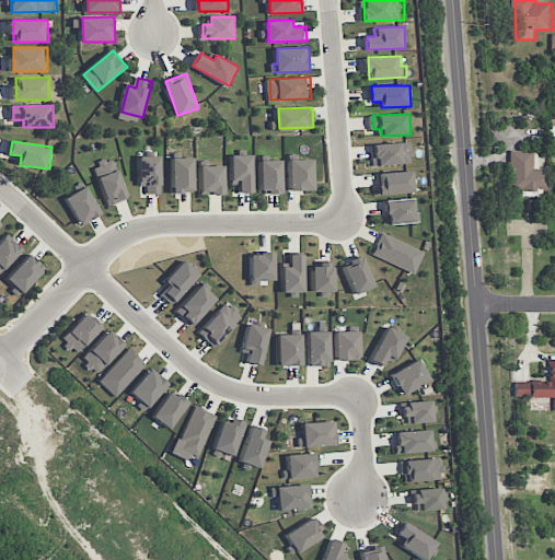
[(376,165),(417,163),(416,142),(374,143),(376,165)]
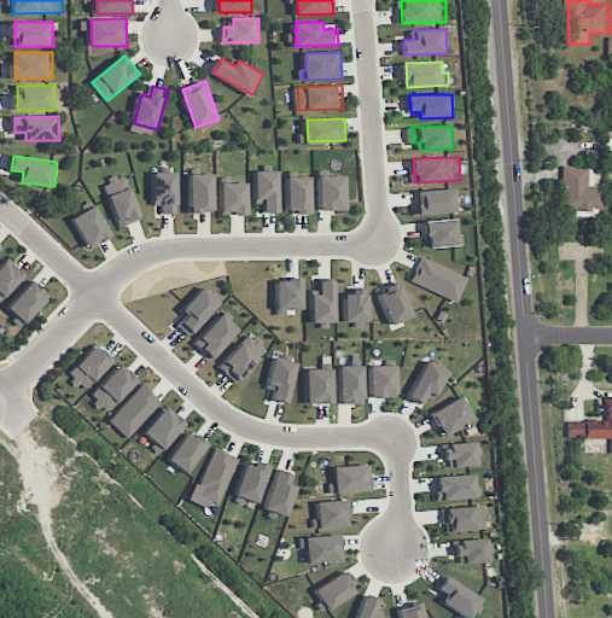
[(599,167),(567,167),(567,210),(608,210),(608,186),(599,186),(599,167)]
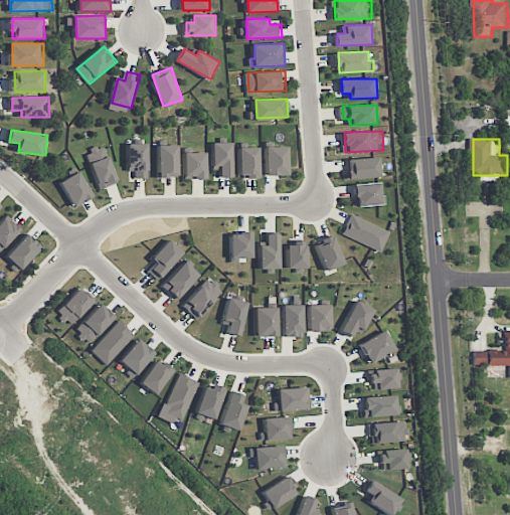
[(235,177),(234,142),(214,143),(215,169),(222,169),(222,177),(235,177)]
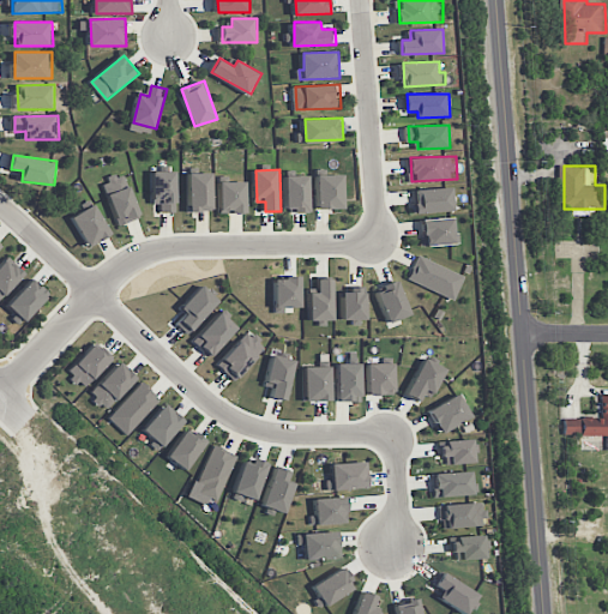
[(180,212),(179,170),(155,172),(156,204),(164,204),(164,212),(180,212)]
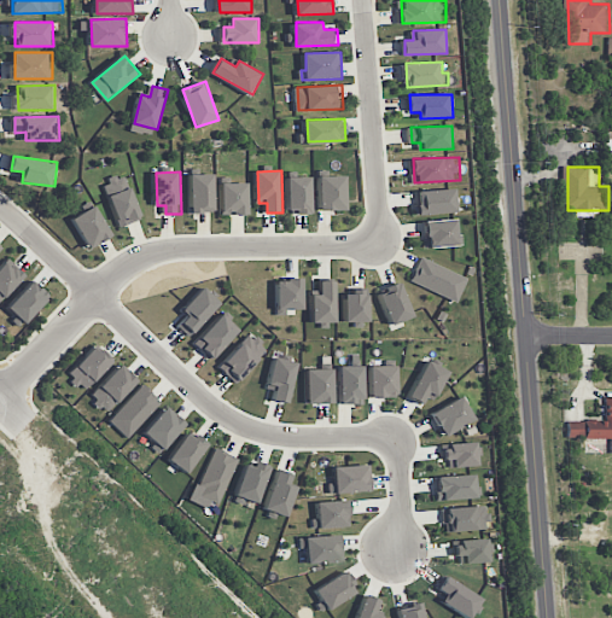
[(145,219),(128,174),(106,184),(123,227),(145,219)]
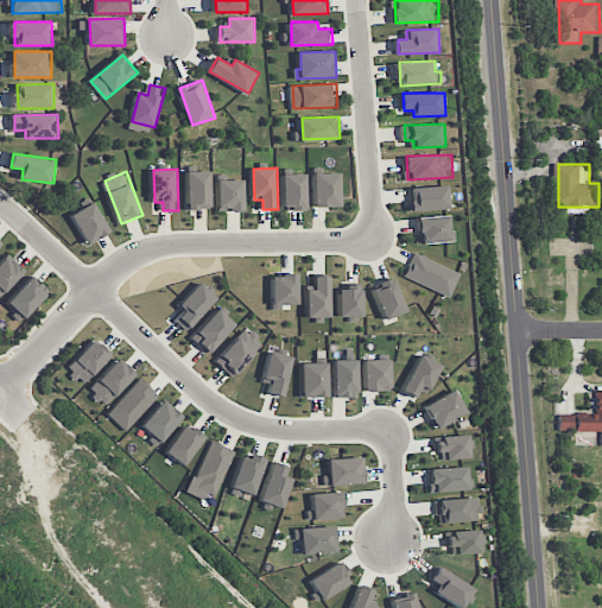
[(213,171),(189,171),(190,209),(214,209),(213,171)]
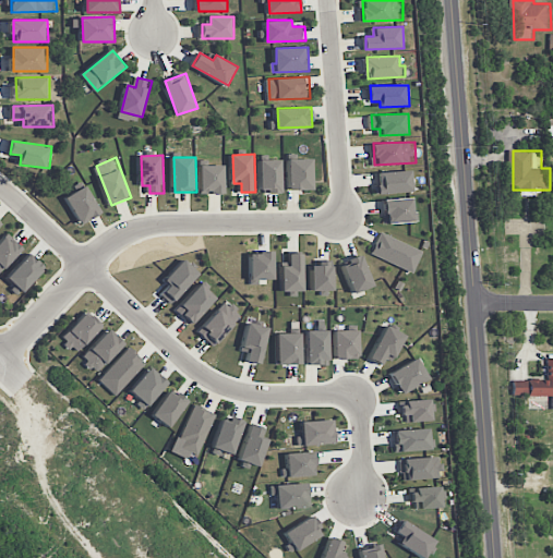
[(291,190),(315,190),(314,158),(290,159),(291,190)]
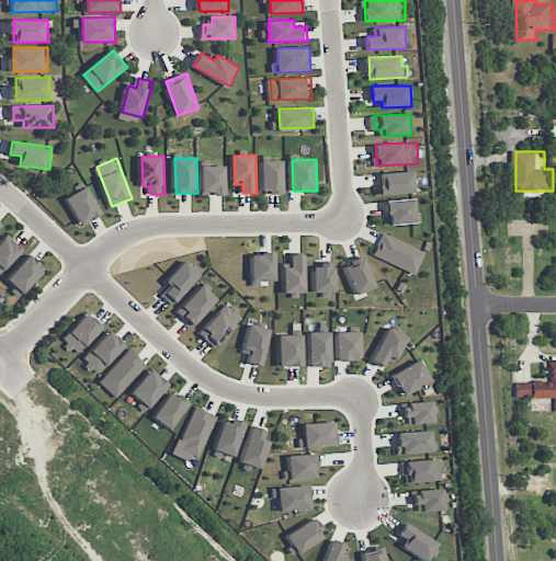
[(263,160),(264,194),(285,193),(285,160),(263,160)]
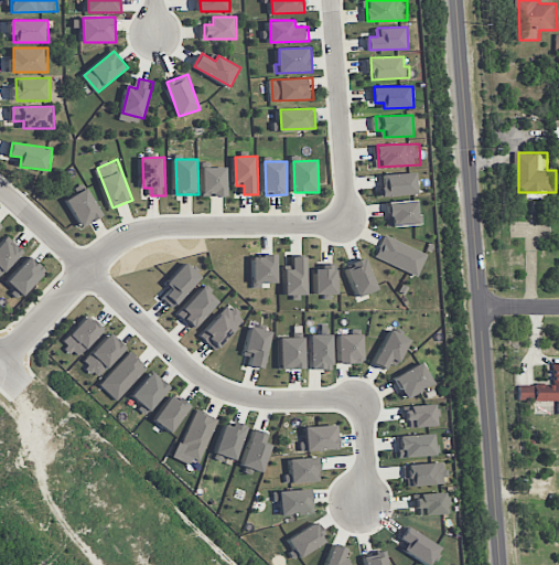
[(228,167),(205,167),(205,196),(229,195),(228,167)]
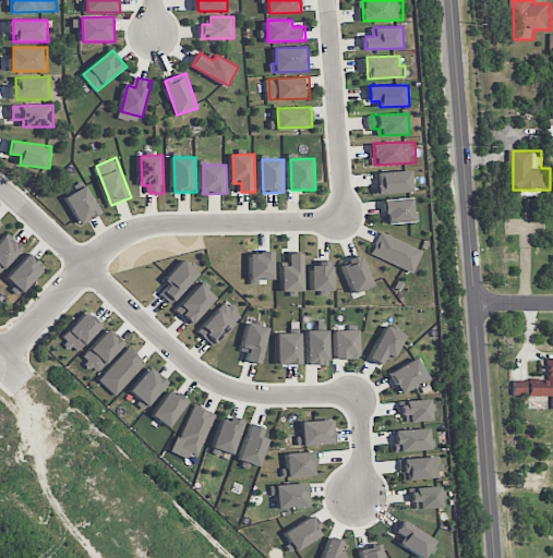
[(415,170),(380,171),(380,193),(415,192),(415,170)]
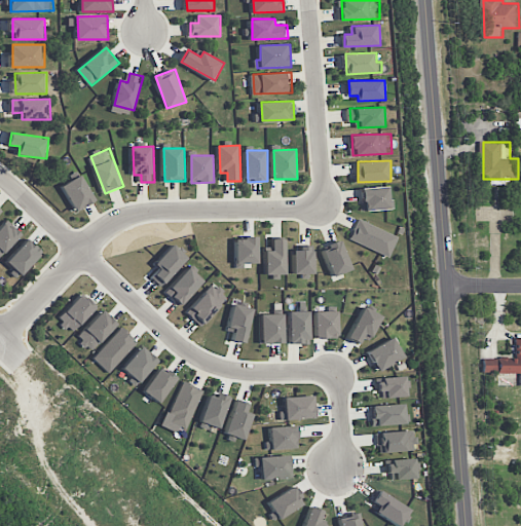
[(97,201),(84,175),(65,184),(76,211),(97,201)]
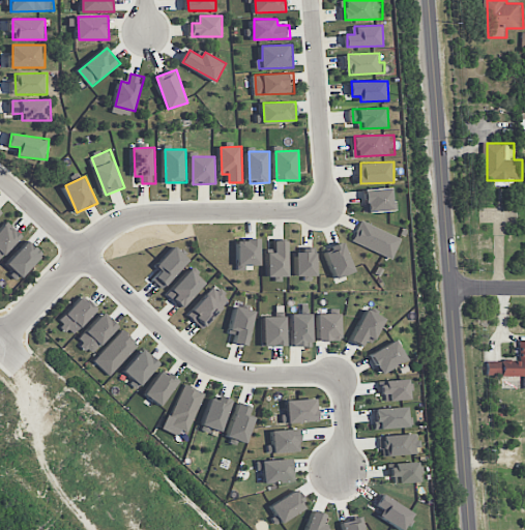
[(368,211),(400,210),(400,203),(395,203),(395,188),(367,189),(368,211)]
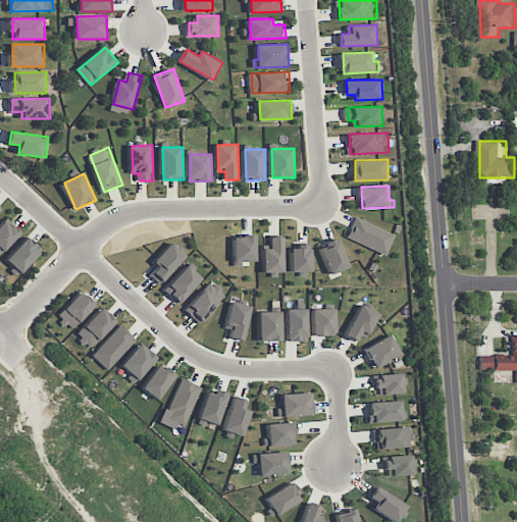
[(350,238),(389,255),(398,235),(359,217),(350,238)]
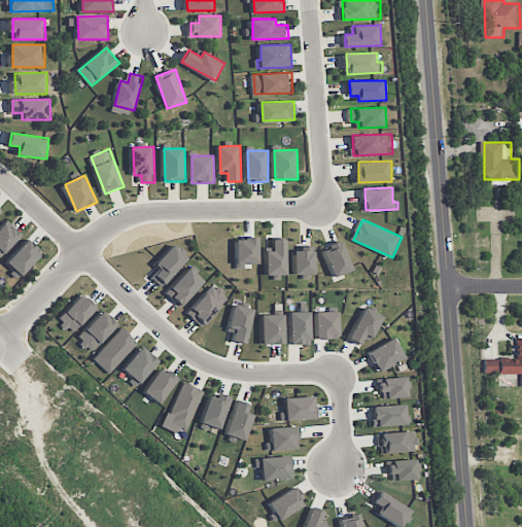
[(0,260),(24,235),(9,220),(0,230),(0,260)]
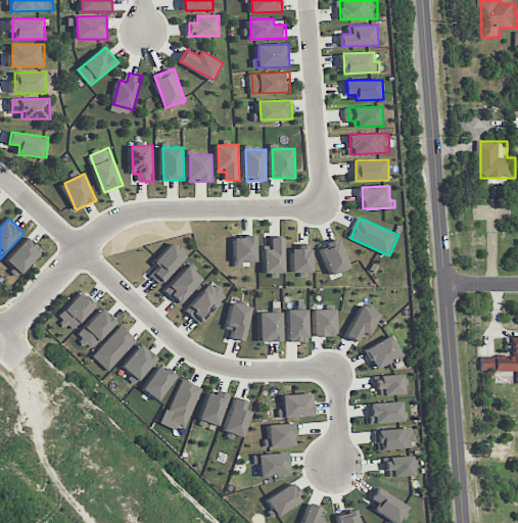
[(259,236),(236,236),(237,263),(260,262),(259,236)]
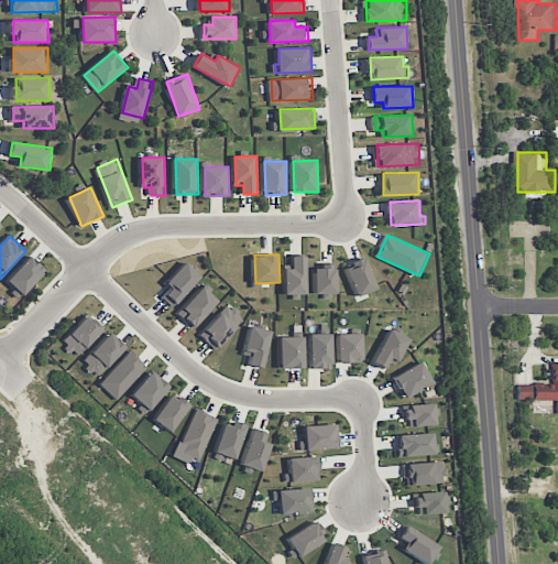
[(48,271),(34,256),(8,281),(22,296),(48,271)]
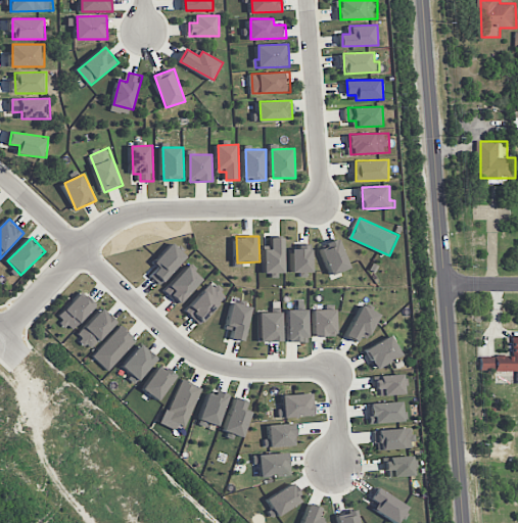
[(267,273),(286,273),(286,237),(273,238),(273,249),(266,249),(267,273)]
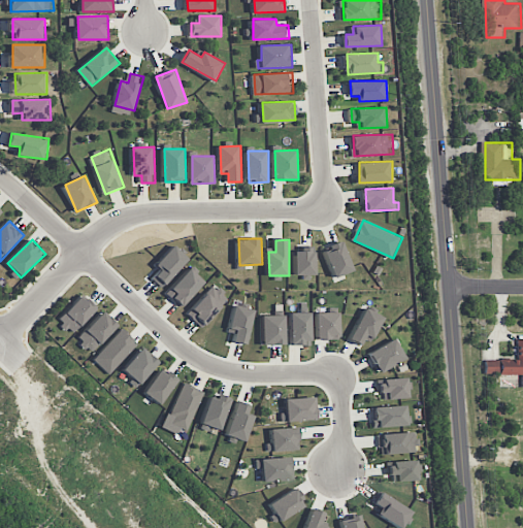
[(336,277),(355,270),(344,240),(325,248),(336,277)]
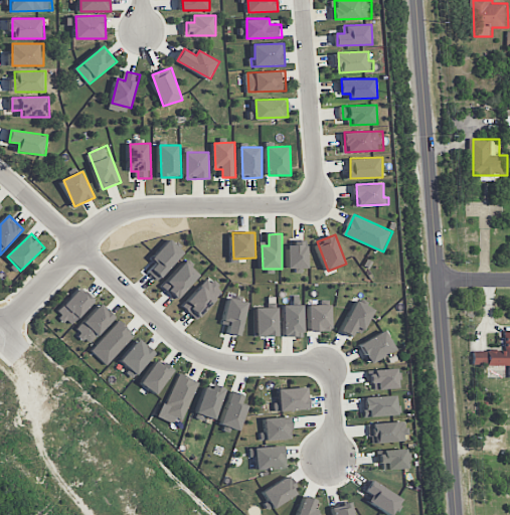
[(186,252),(172,238),(153,259),(158,264),(151,272),(160,280),(186,252)]
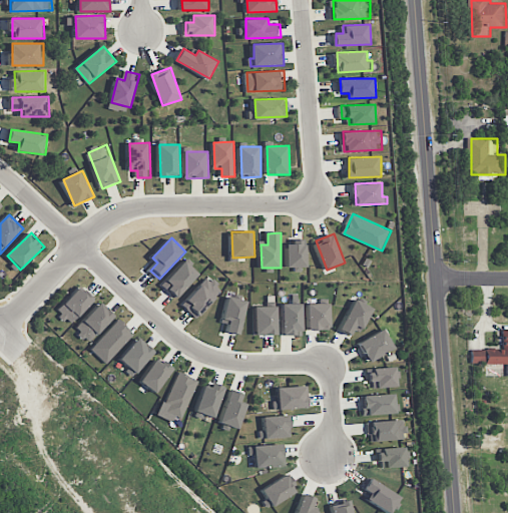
[(309,241),(289,241),(289,267),(309,268),(309,241)]
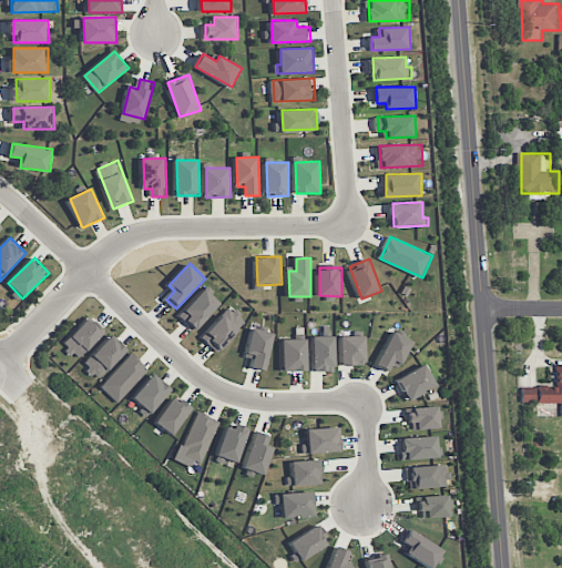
[(196,330),(223,303),(207,288),(181,315),(196,330)]
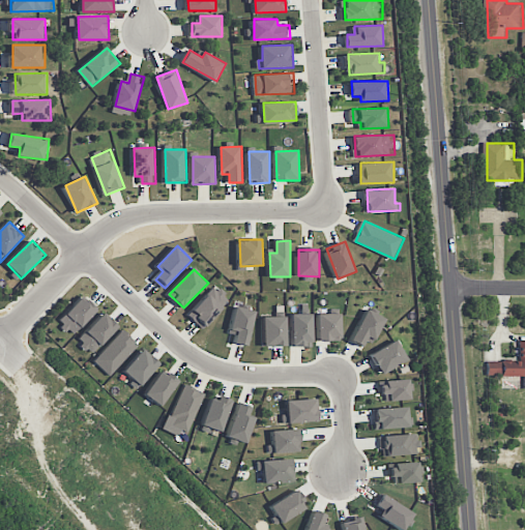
[(190,315),(204,328),(232,298),(219,286),(190,315)]
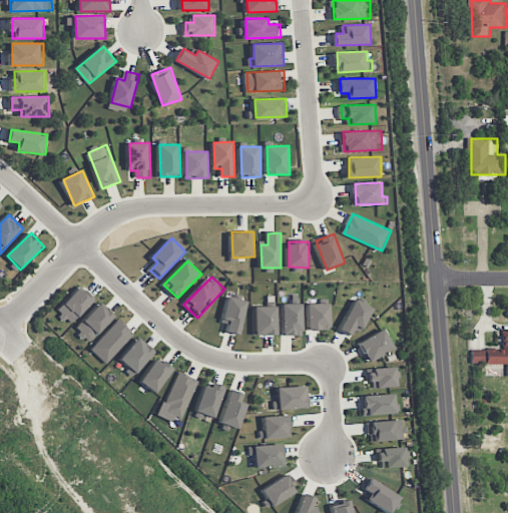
[(73,324),(97,299),(82,286),(59,311),(73,324)]
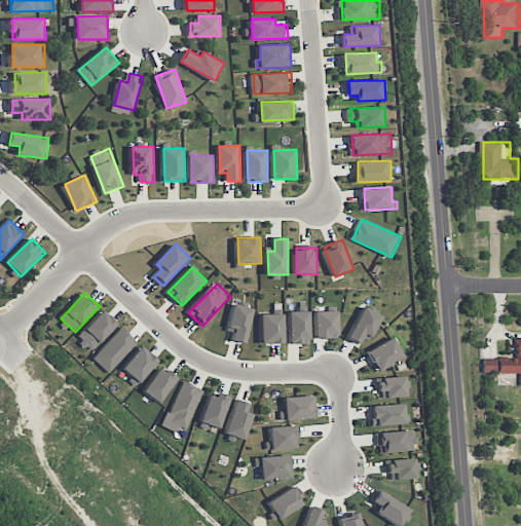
[(249,343),(255,307),(235,304),(230,331),(235,332),(233,340),(249,343)]
